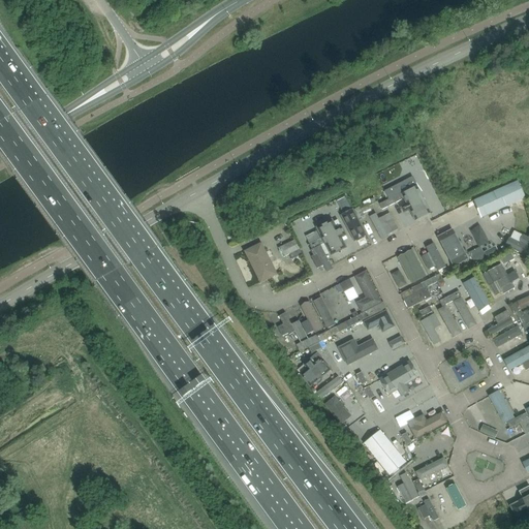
[(518,181),(473,200),(481,218),(526,198),(518,181)]
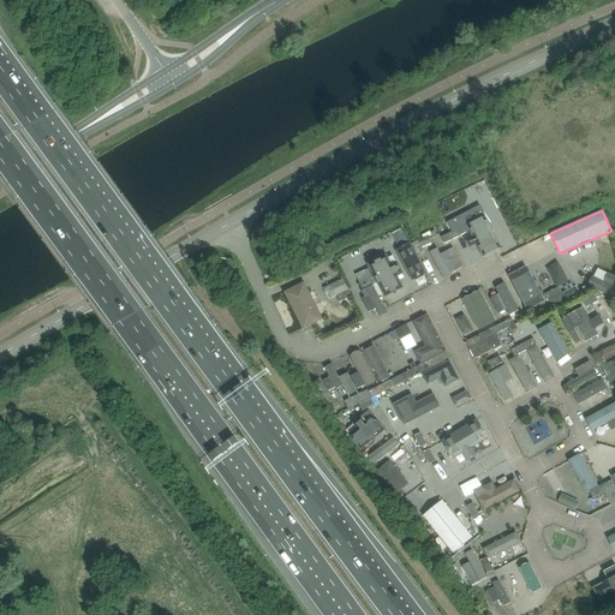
[(482,219),(470,225),(487,257),(499,251),(482,219)]
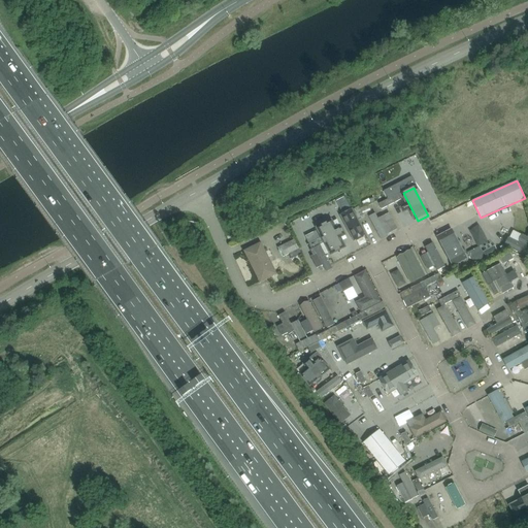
[(398,194),(389,199),(392,204),(401,200),(398,194)]
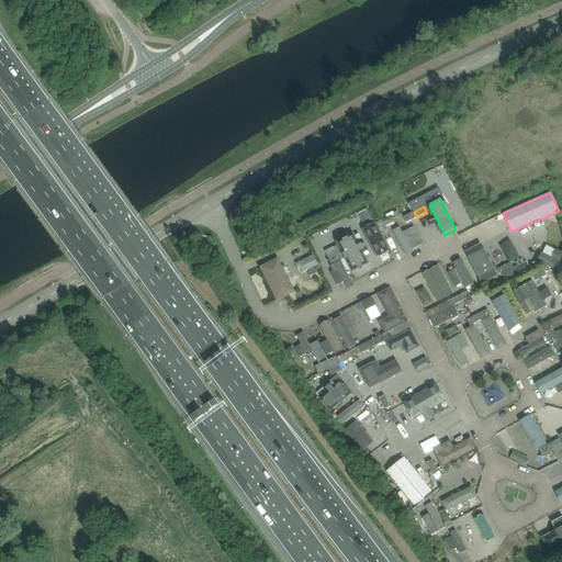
[(414,212),(403,217),(406,223),(417,217),(414,212)]
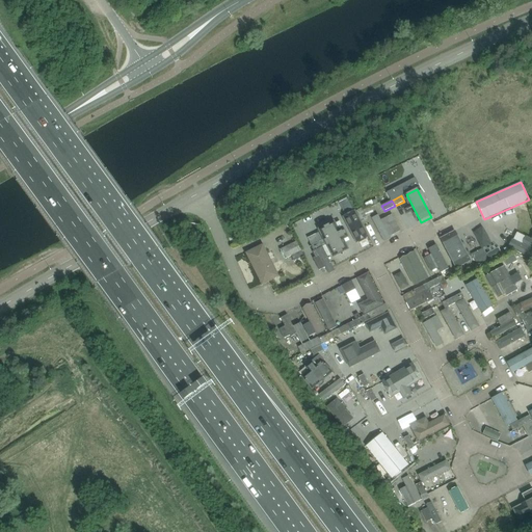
[(378,215),(371,219),(383,242),(402,233),(393,215),(381,220),(378,215)]
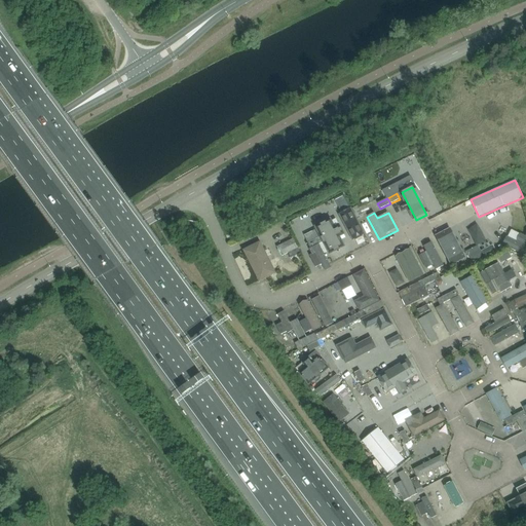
[(329,222),(316,228),(331,255),(343,248),(338,237),(342,234),(339,228),(334,231),(329,222)]
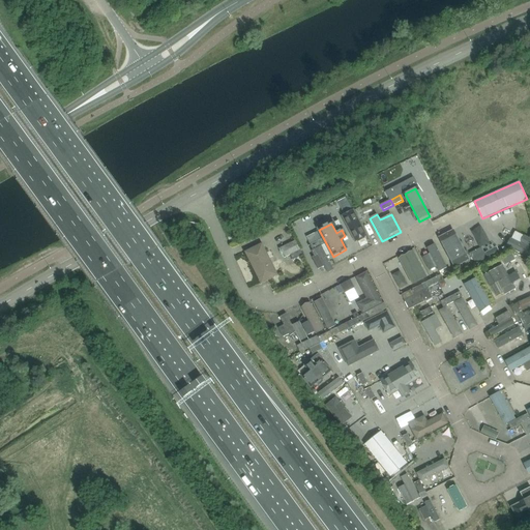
[(453,231),(438,238),(454,269),(470,261),(453,231)]
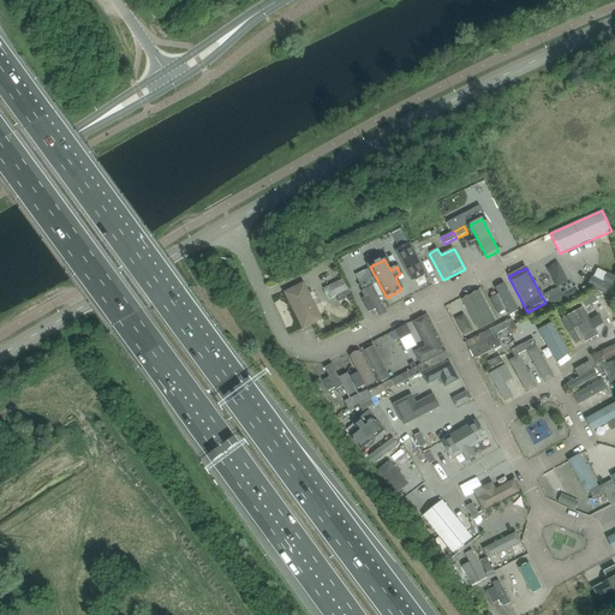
[(603,282),(593,278),(589,287),(614,300),(614,278),(608,274),(603,282)]
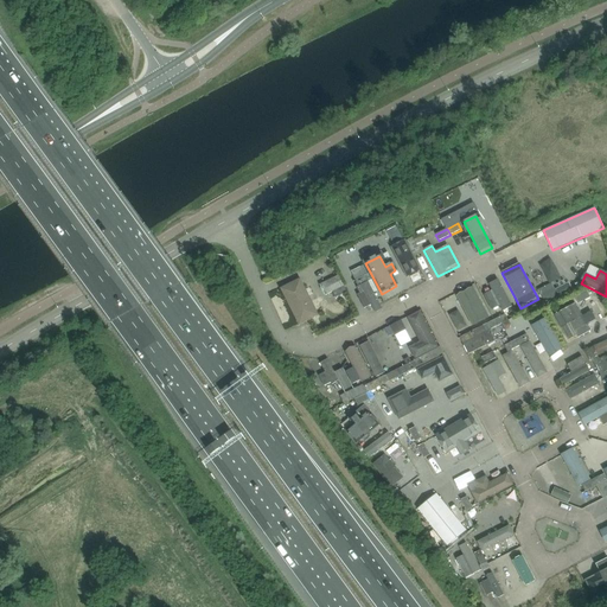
[(366,274),(355,280),(356,280),(358,286),(368,281),(370,280),(371,280),(369,274),(368,274),(366,274)]
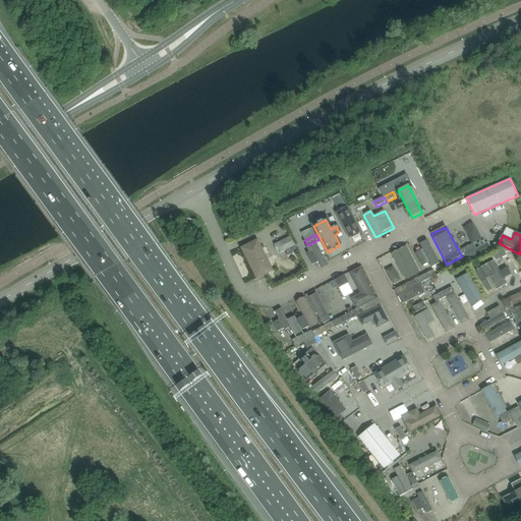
[(290,237),(275,244),(279,253),(284,251),(284,250),(294,245),(295,245),(291,236),(290,237)]
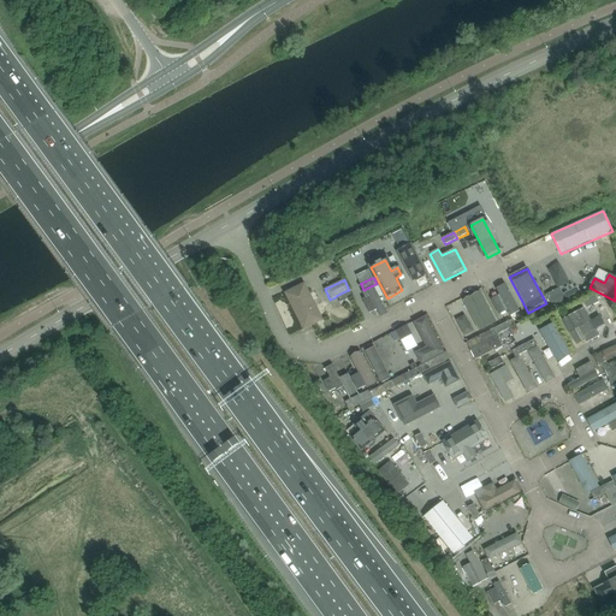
[(304,283),(284,292),(302,332),(324,323),(304,283)]
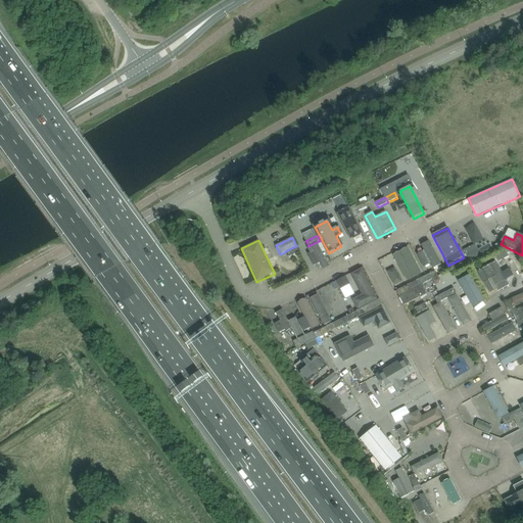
[(429,241),(421,245),(424,251),(418,254),(425,268),(430,265),(433,270),(441,266),(429,241)]
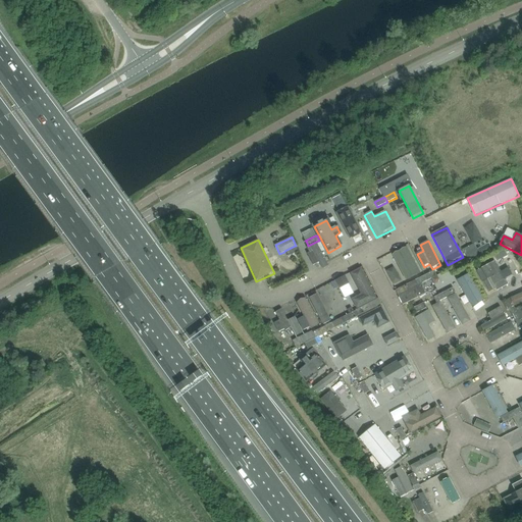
[(316,243),(304,249),(313,266),(319,263),(322,270),(328,267),(316,243)]
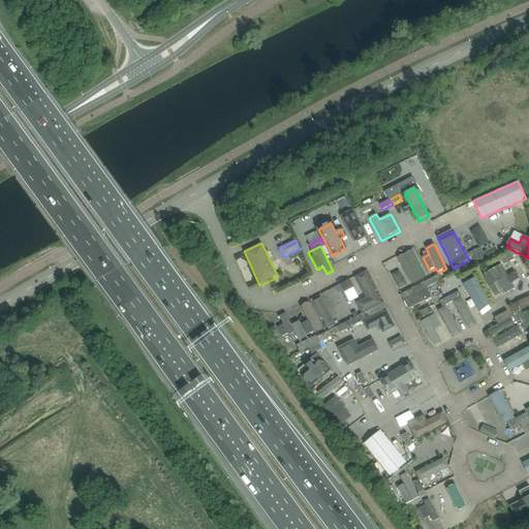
[(495,246),(485,252),(488,258),(499,253),(495,246)]
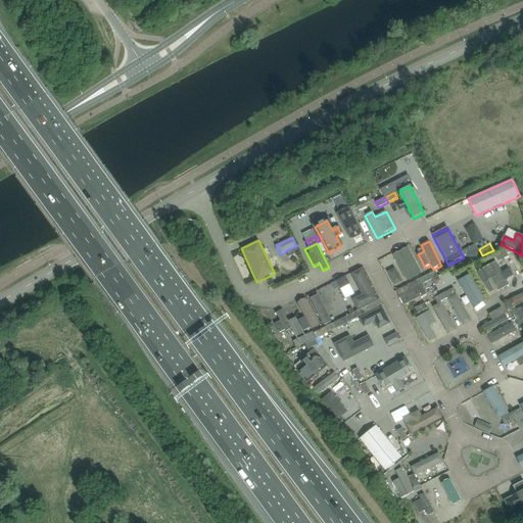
[(295,246),(285,251),(285,252),(287,256),(297,251),(295,246)]
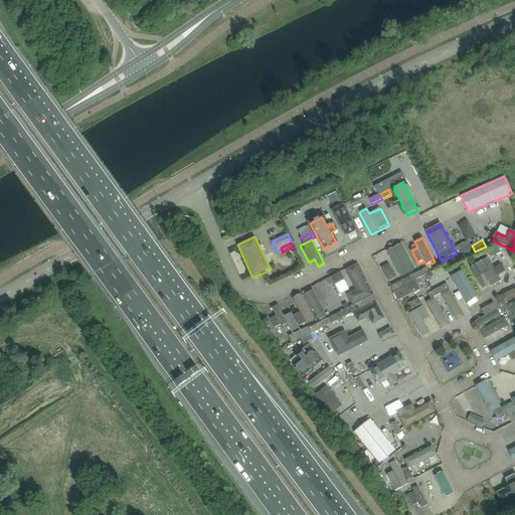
[(416,273),(401,244),(387,251),(401,280),(416,273)]
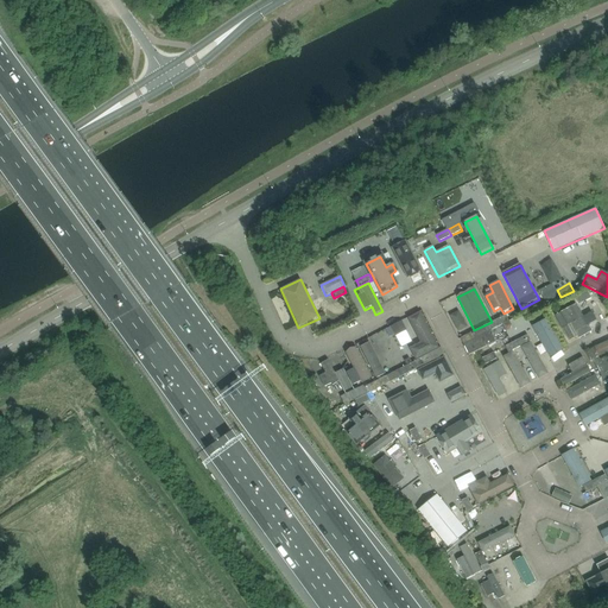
[(587,290),(575,296),(578,304),(591,298),(587,290)]
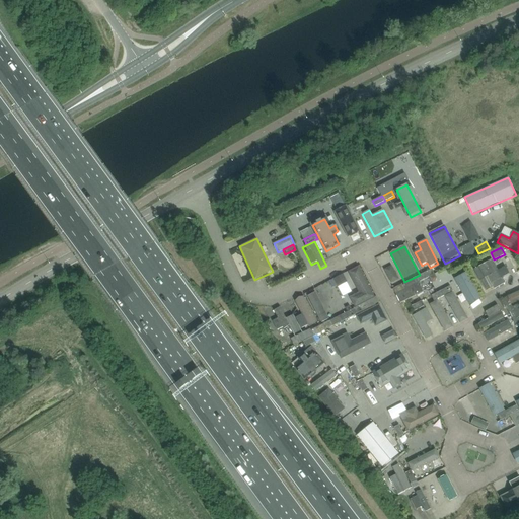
[(474,248),(463,254),(467,261),(477,255),(474,248)]
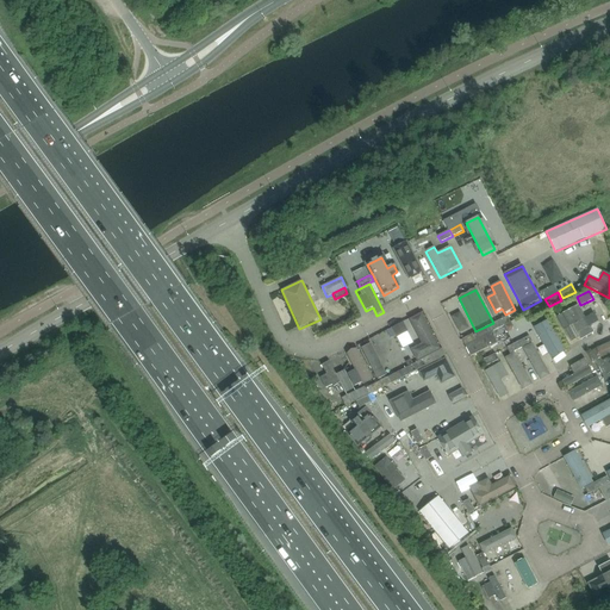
[(578,306),(562,315),(570,328),(578,342),(593,332),(578,306)]
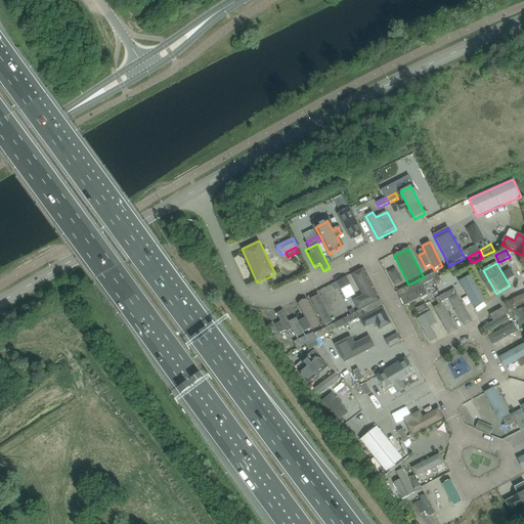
[(396,267),(388,271),(395,286),(403,281),(396,267)]
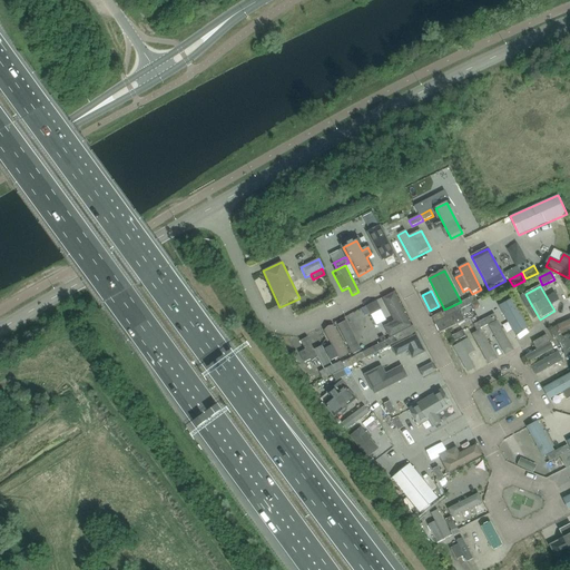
[(394,322),(384,327),(390,337),(412,326),(395,294),(383,301),(394,322)]
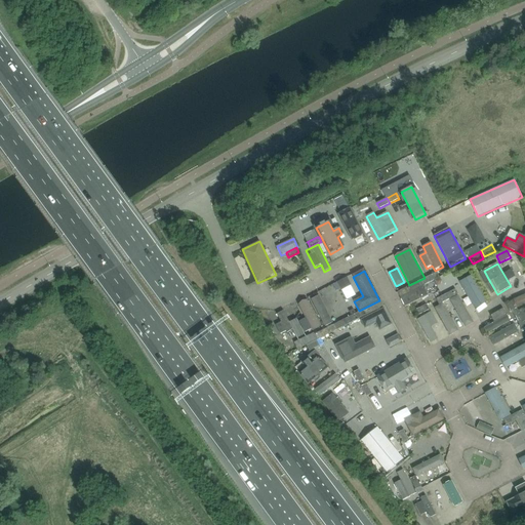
[(437,273),(428,277),(431,282),(440,278),(439,277),(437,273)]
